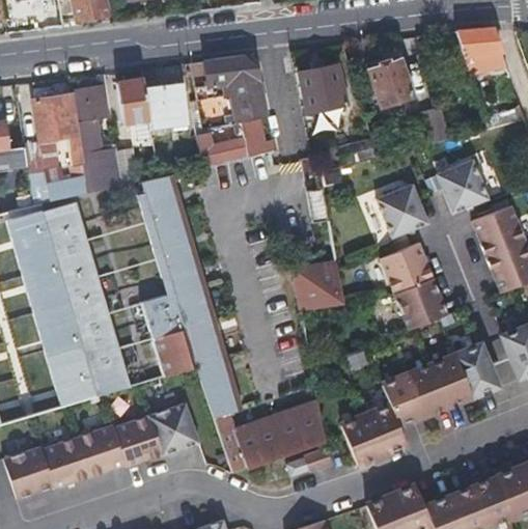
[(72,0),(76,18),(109,12),(107,0),(72,0)]
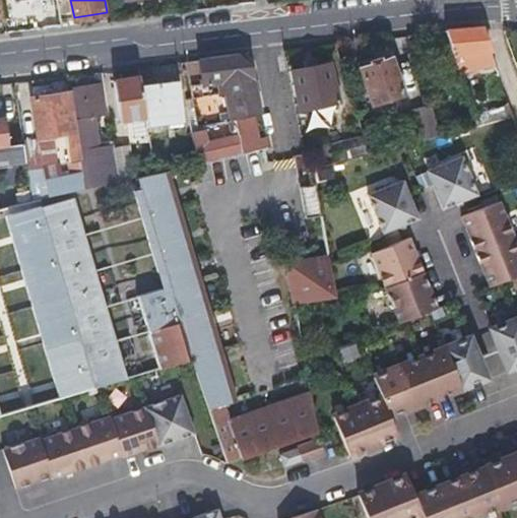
[(493,54),(489,42),(483,28),(448,29),(458,57),(493,54)]
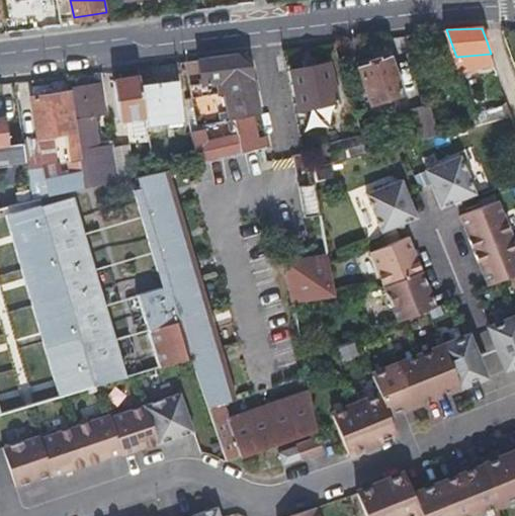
[(360,65),(367,84),(375,104),(415,89),(400,50),(360,65)]
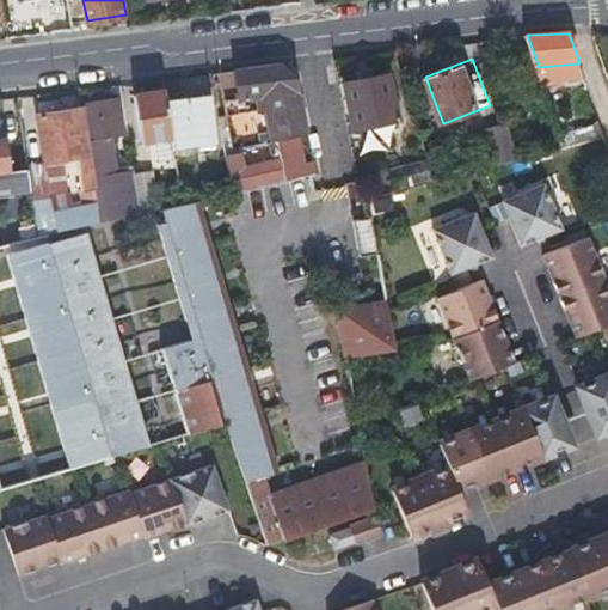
[(219,72),(225,104),(249,101),(247,93),(253,93),(256,109),(265,108),(270,140),(292,134),(305,132),(295,90),(295,73),(281,63),(219,72)]
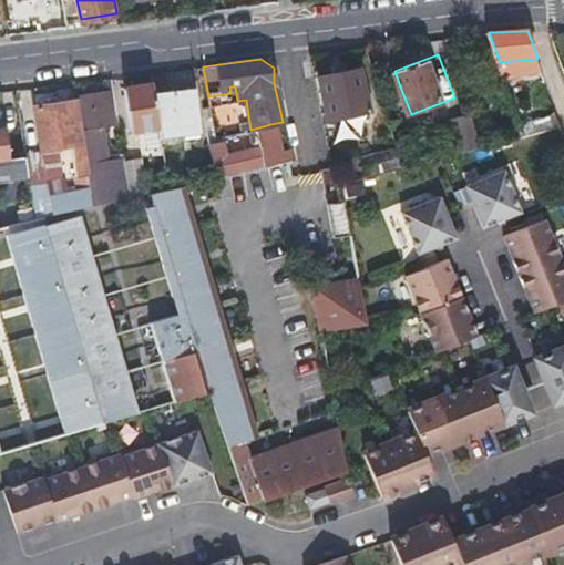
[(327,115),(348,111),(368,106),(359,65),(318,73),(327,115)]
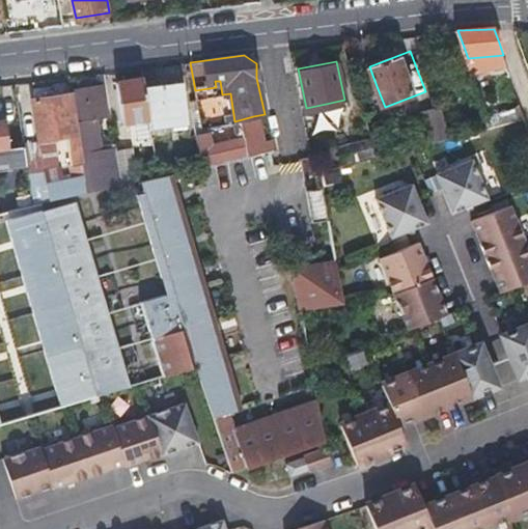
[(155,137),(153,124),(146,87),(144,76),(117,80),(123,119),(138,118),(139,123),(144,122),(146,139),(155,137)]
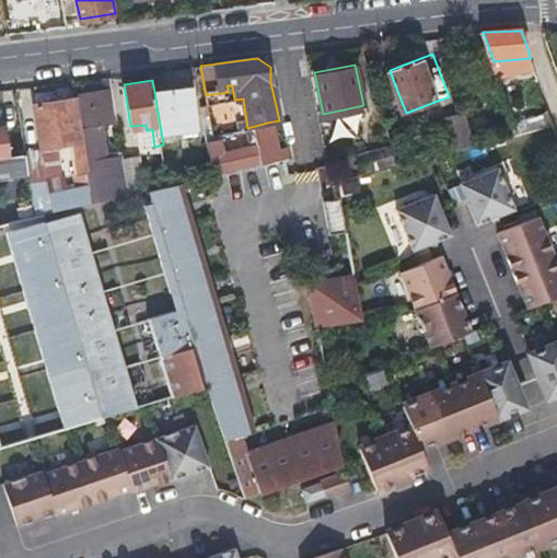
[(228,92),(206,95),(207,104),(234,100),(232,85),(227,85),(228,92)]
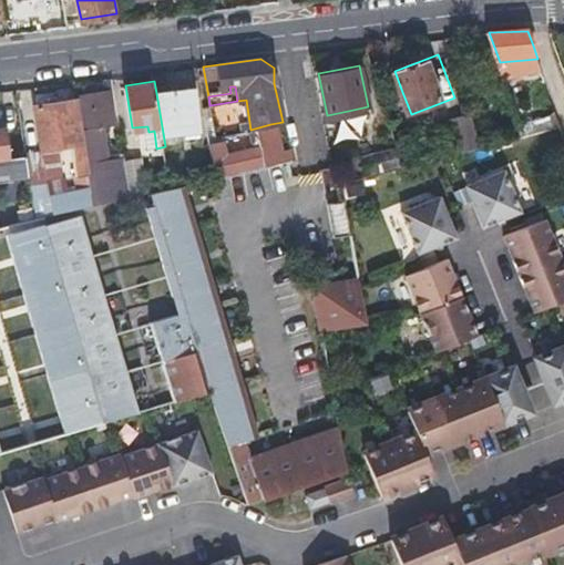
[(156,93),(163,133),(201,127),(196,88),(156,93)]
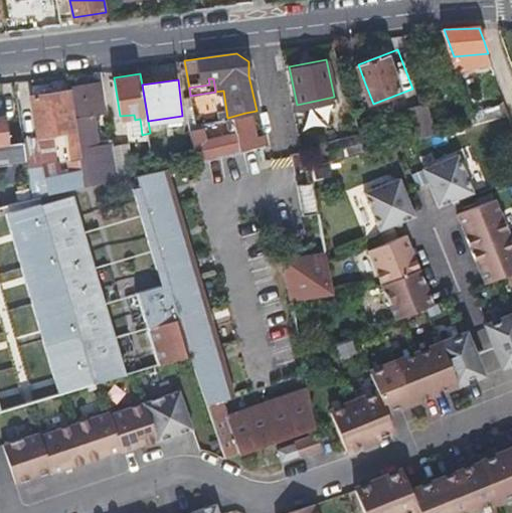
[(77,119),(92,117),(106,115),(102,82),(73,86),(77,119)]
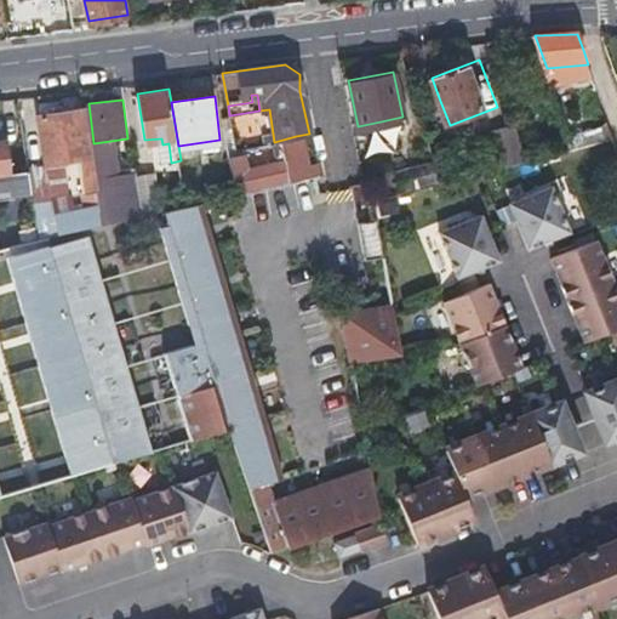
[(39,113),(43,137),(46,160),(75,157),(83,208),(53,213),(57,234),(101,223),(85,108),(39,113)]
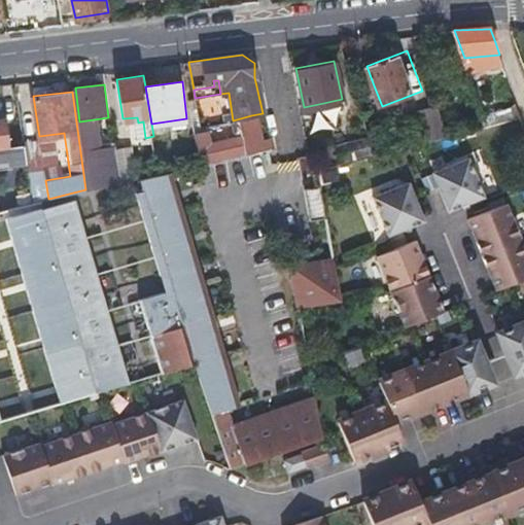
[(201,163),(210,161),(271,146),(268,136),(257,138),(251,115),(233,120),(226,123),(231,140),(198,147),(201,163)]
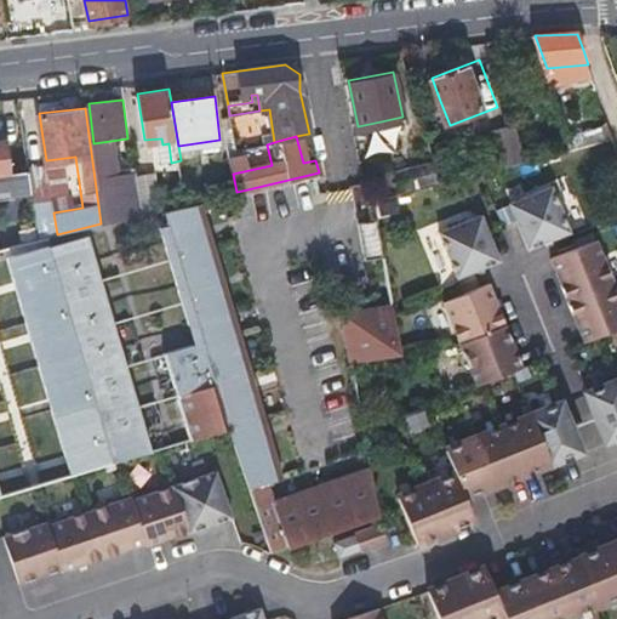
[(0,197),(4,197),(17,196),(10,140),(0,141),(0,197)]
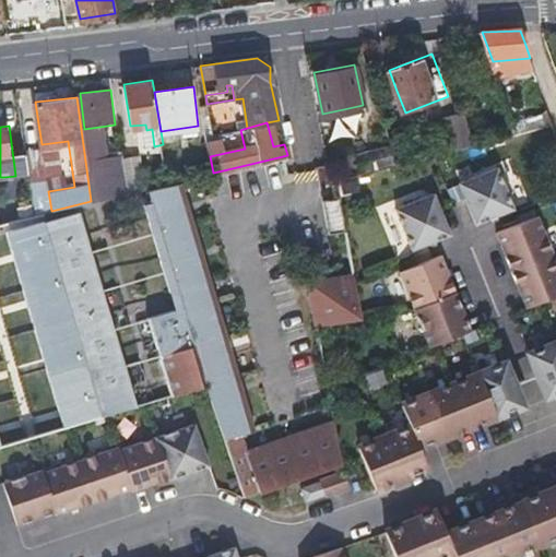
[(399,165),(397,156),(395,147),(375,152),(379,169),(399,165)]
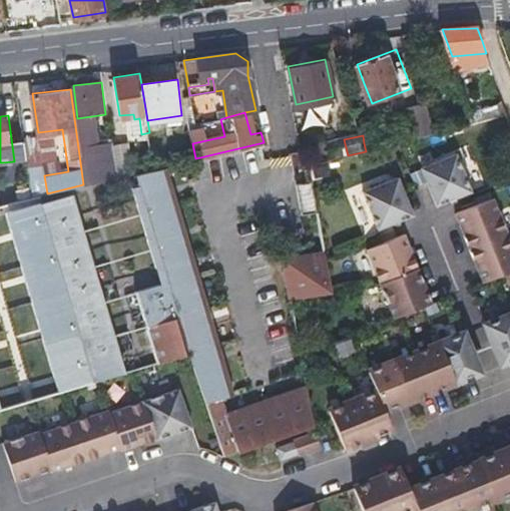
[(118,177),(124,175),(131,173),(126,141),(113,143),(118,177)]
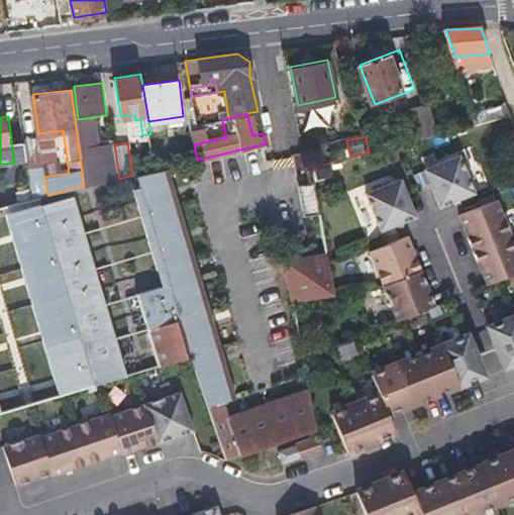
[(442,209),(478,194),(463,157),(427,171),(433,185),(442,209)]
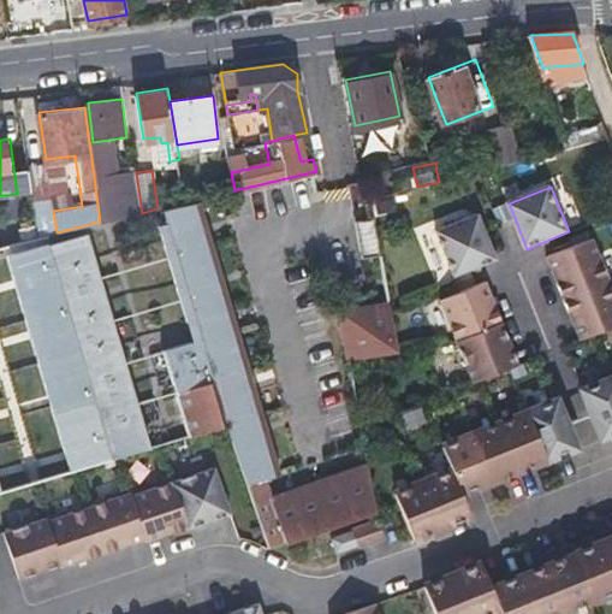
[(201,199),(164,207),(167,222),(159,224),(188,322),(229,308),(230,310),(233,308),(232,305),(231,306),(225,287),(226,287),(226,283),(225,283),(213,243),(214,243),(213,240),(212,240),(201,202),(202,202),(201,199)]
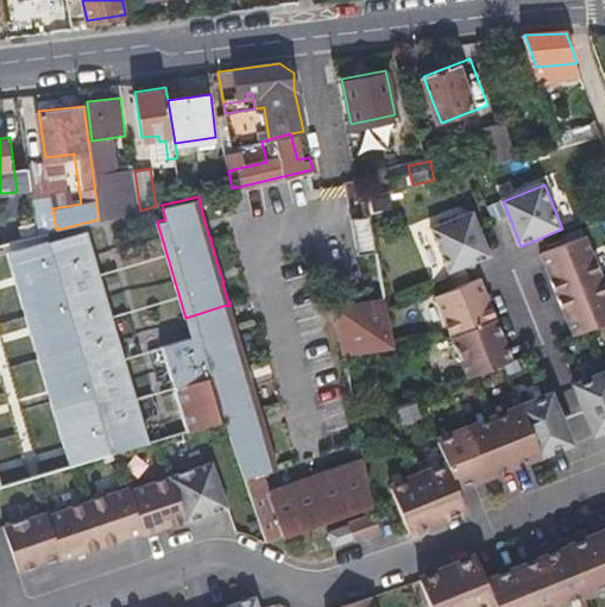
[(476,212),(434,229),(452,274),(493,257),(476,212)]
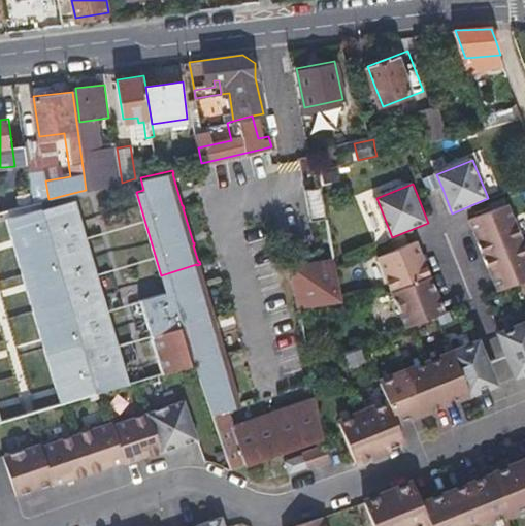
[(334,221),(330,206),(327,191),(313,194),(320,225),(334,221)]
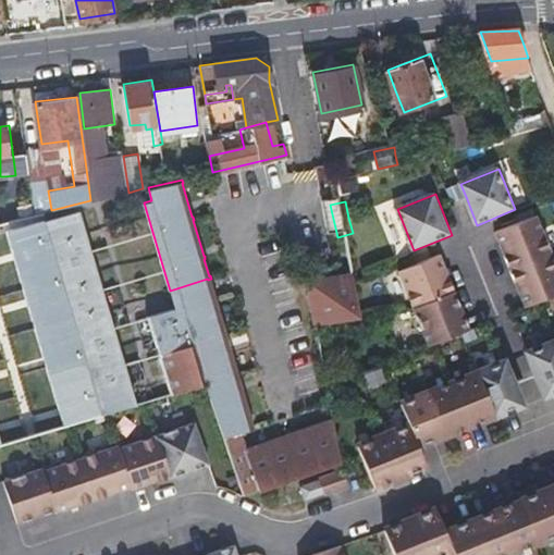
[(79,210),(47,218),(94,382),(103,416),(136,407),(79,210)]
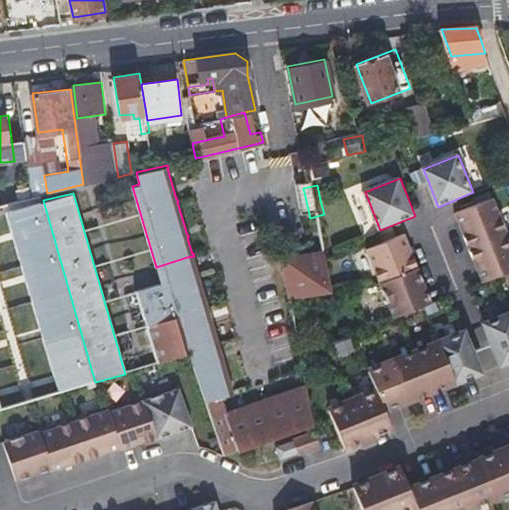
[(457,214),(471,248),(508,233),(508,231),(495,199),(457,214)]
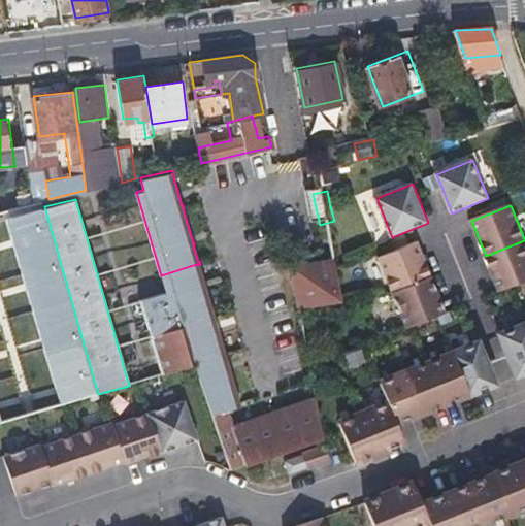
[(320,225),(328,267),(343,264),(334,221),(320,225)]
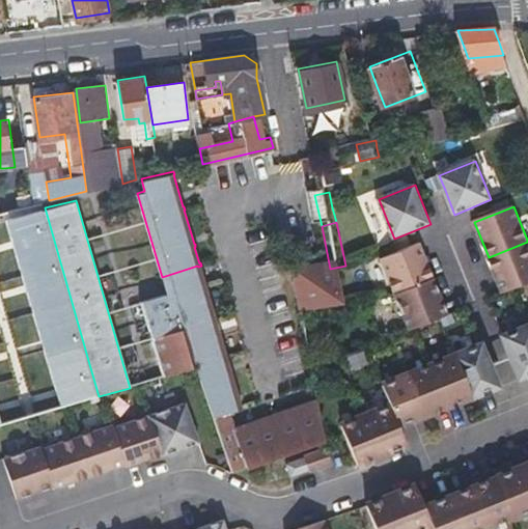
[(489,257),(503,294),(527,282),(527,242),(489,257)]
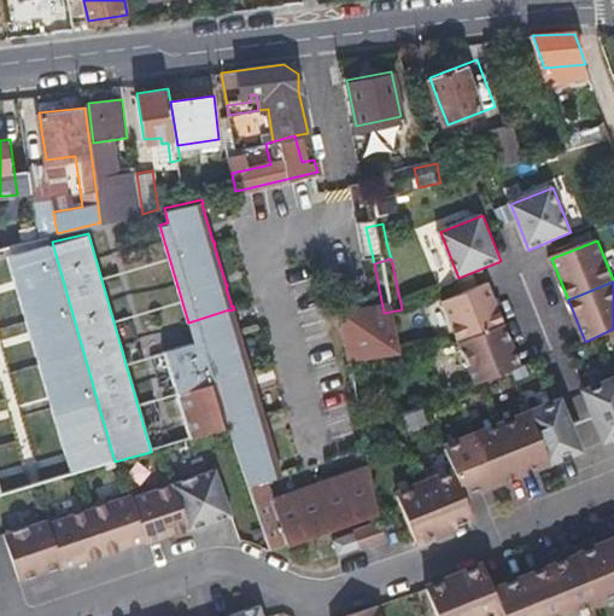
[(490,283),(445,302),(461,343),(507,324),(490,283)]
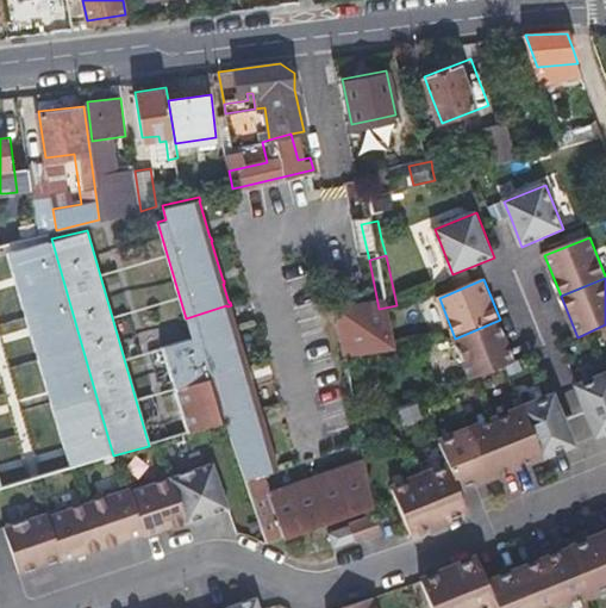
[(226,305),(186,318),(191,339),(232,326),(232,324),(236,323),(231,305),(227,306),(226,305)]
